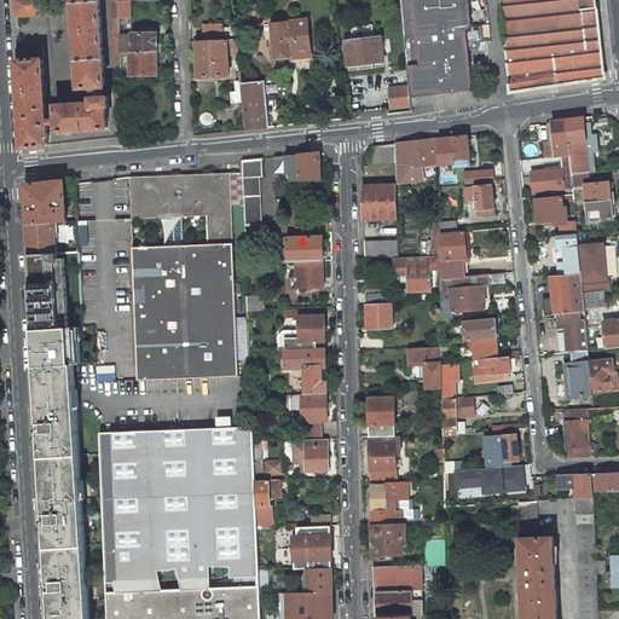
[(12,0),(15,15),(17,17),(28,16),(28,13),(40,13),(40,16),(51,15),(50,0),(12,0)]
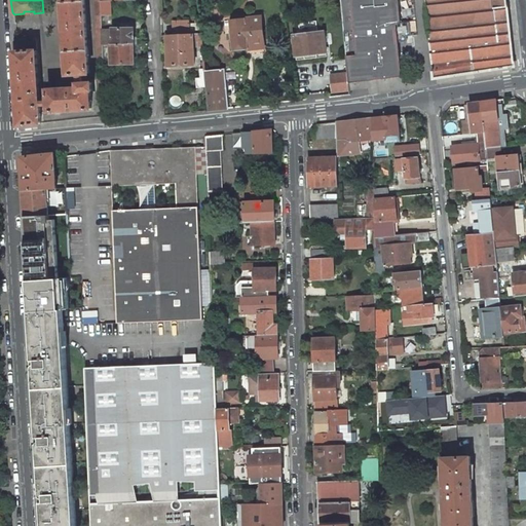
[(89,73),(85,0),(84,0),(63,0),(63,3),(68,74),(69,75),(79,74),(83,74),(89,74),(89,73)]
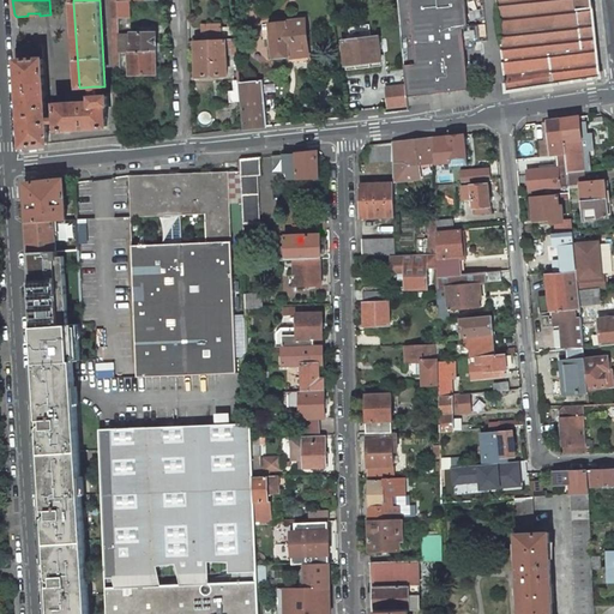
[(112,0),(118,137),(124,136),(121,71),(120,52),(119,34),(119,19),(119,1),(118,0),(112,0)]
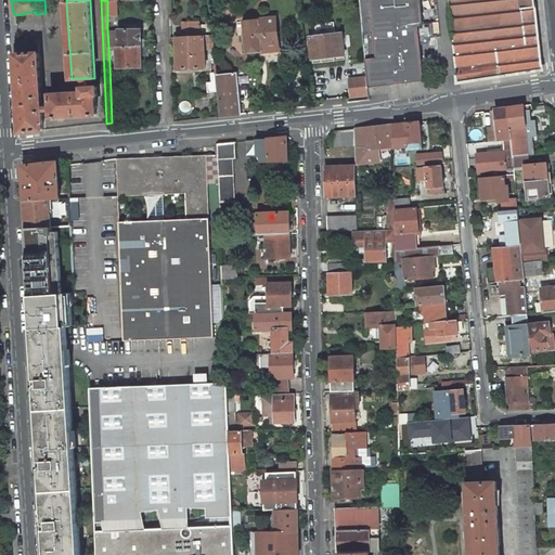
[(418,25),(423,24),(421,0),(359,0),(366,78),(368,88),(424,81),(418,25)]
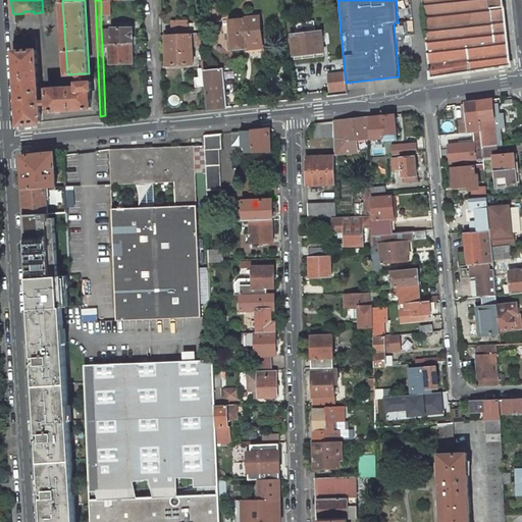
[(504,7),(503,0),(422,0),(424,16),(504,7)]
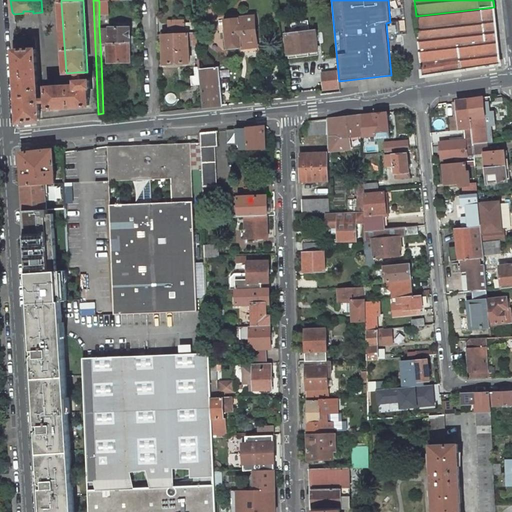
[(99,16),(108,15),(108,1),(99,1),(99,16)]
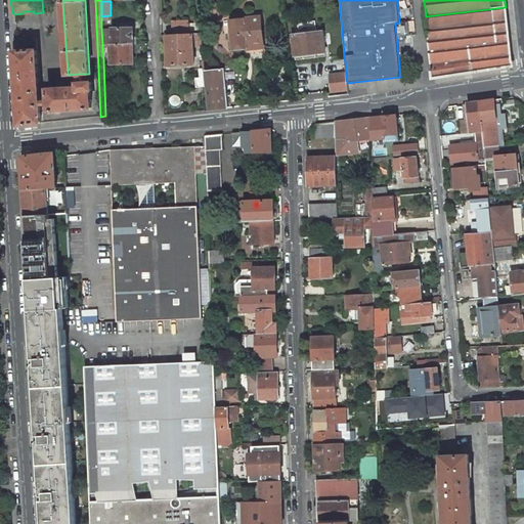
[(426,16),(432,78),(513,66),(506,7),(426,16)]
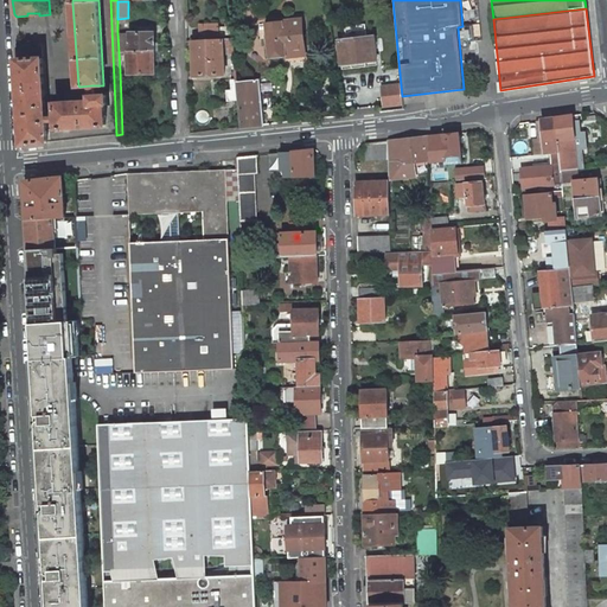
[(300,19),(267,24),(270,56),(285,55),(285,51),(304,49),(300,19)]
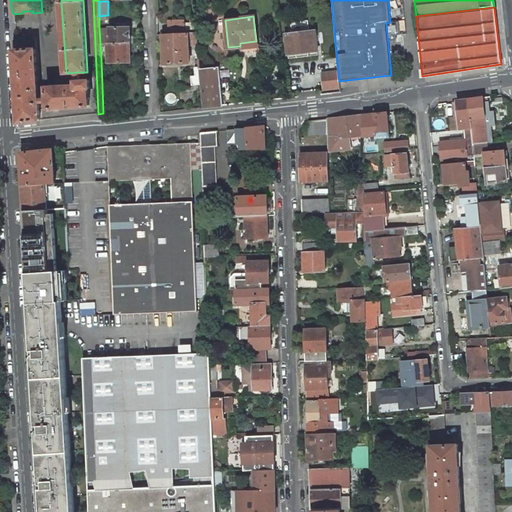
[(169,21),(169,33),(185,33),(185,24),(184,20),(169,21)]
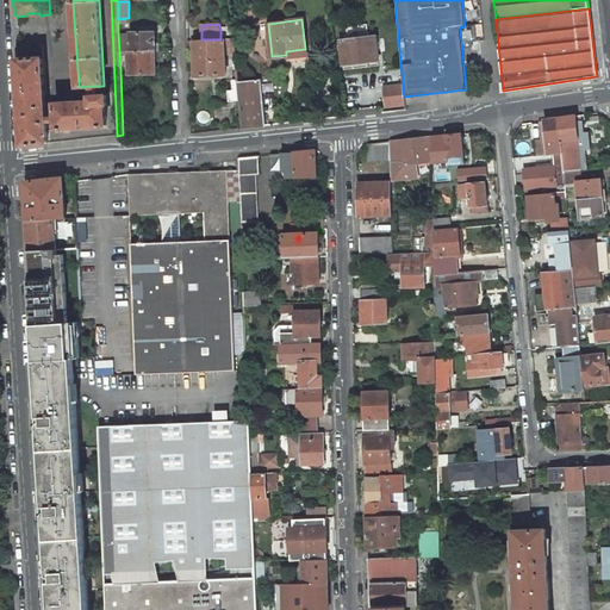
[(232,27),(221,29),(221,39),(234,38),(232,27)]
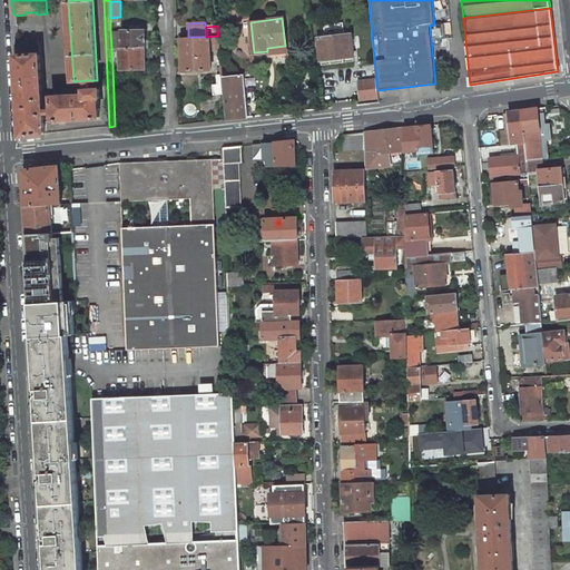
[(123,48),(145,48),(145,30),(123,31),(123,48)]
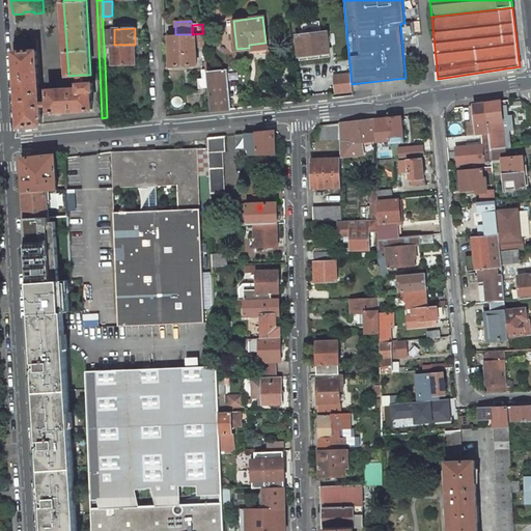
[(103,29),(104,45),(113,45),(114,45),(114,29),(103,29)]
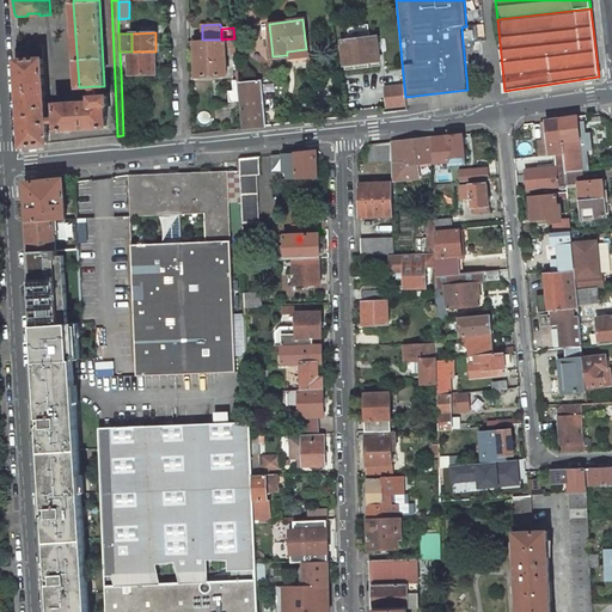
[(377,37),(342,41),(346,71),(380,66),(377,37)]
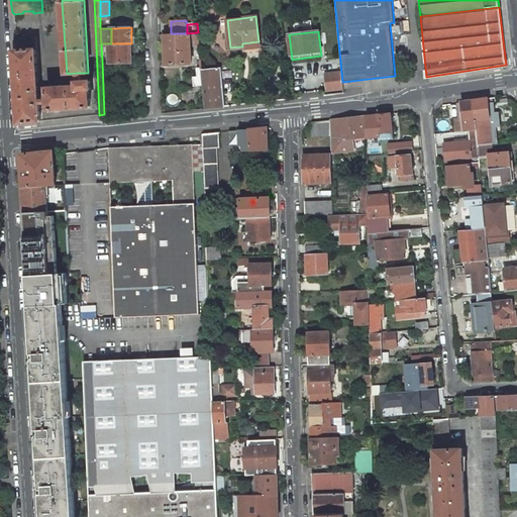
[(171,33),(165,34),(166,66),(192,65),(191,41),(196,41),(196,46),(199,46),(198,32),(187,33),(171,33)]
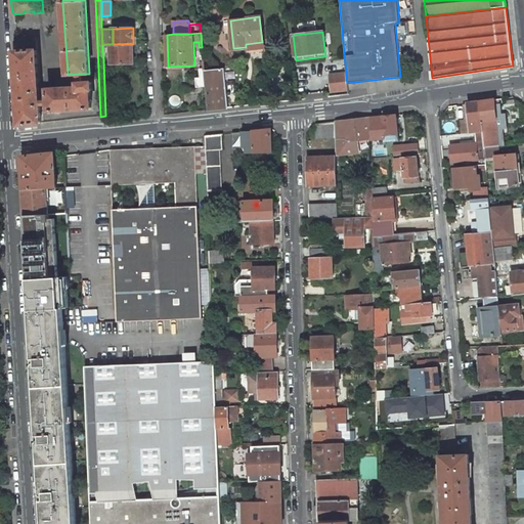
[(36,42),(34,39),(16,40),(14,43),(19,126),(41,123),(40,105),(40,101),(37,50),(36,42)]
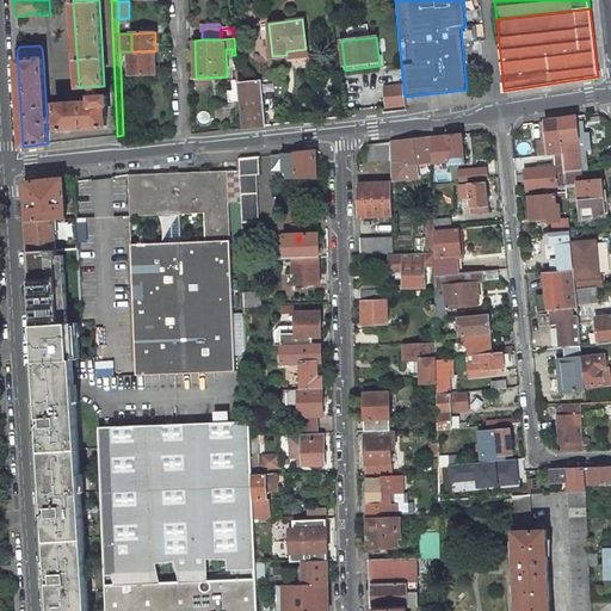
[(130,51),(119,51),(121,71),(130,71),(130,51)]
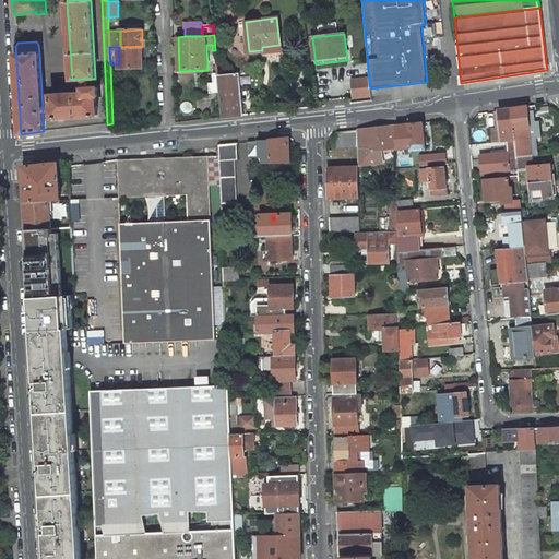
[(120,47),(119,47),(119,64),(119,68),(143,68),(142,47),(120,47)]
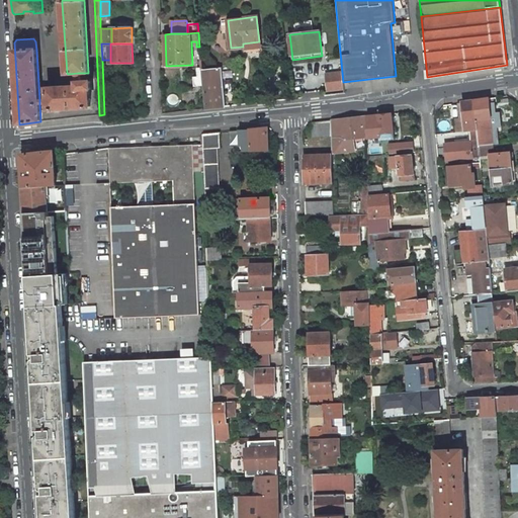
[(194,86),(203,85),(201,70),(200,56),(196,56),(197,61),(196,61),(197,77),(194,77),(194,86)]
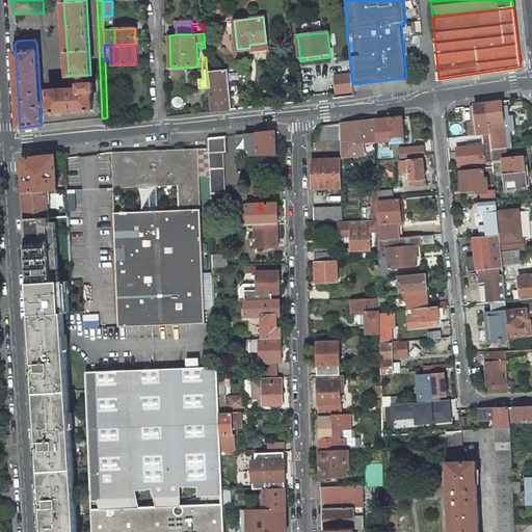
[(228,70),(207,72),(209,87),(211,111),(231,110),(228,70)]
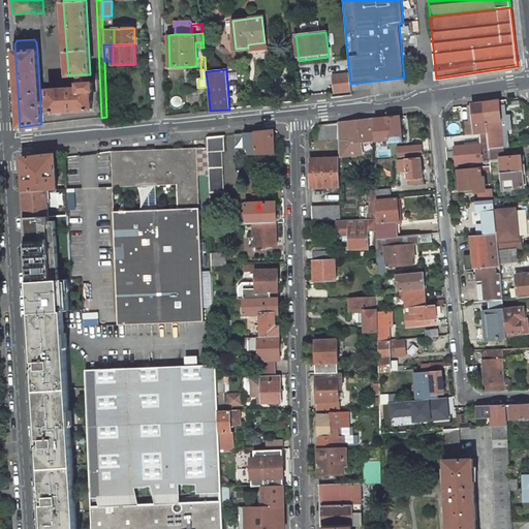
[(349,74),(333,76),(335,92),(351,91),(350,84),(349,74)]
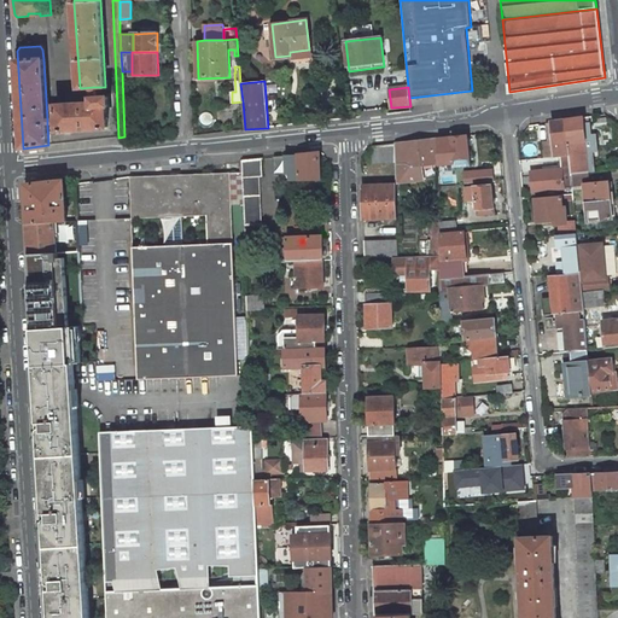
[(93,103),(57,105),(57,106),(58,118),(58,123),(58,130),(59,132),(108,128),(109,128),(108,108),(111,108),(110,97),(98,97),(94,98),(93,98),(93,103)]
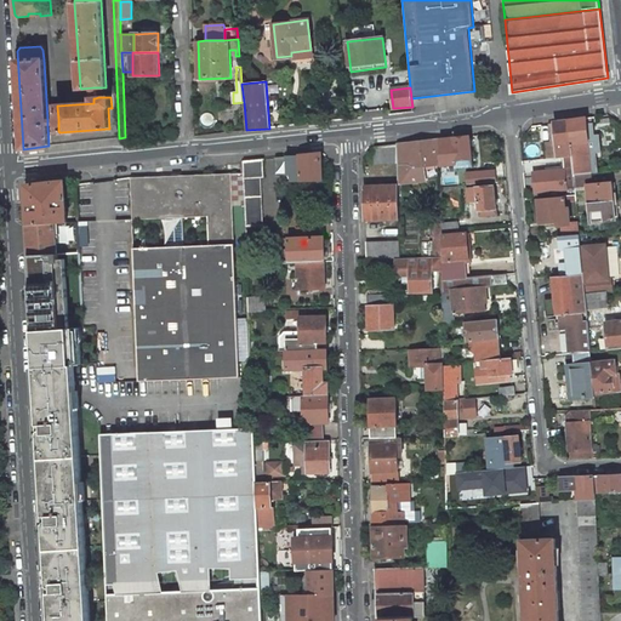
[(587,124),(592,124),(592,118),(568,121),(573,157),(574,176),(592,174),(587,124)]
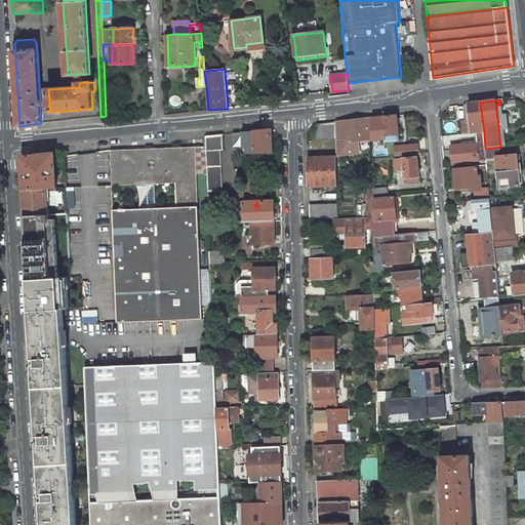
[(476,132),(484,132),(480,103),(469,104),(472,133),(476,133),(476,132)]
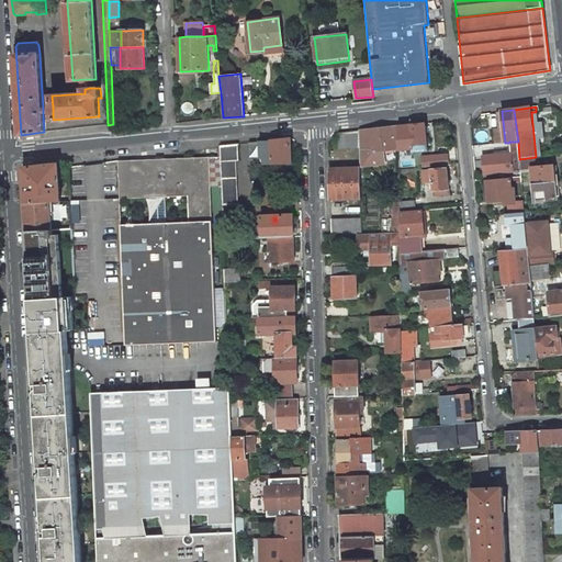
[(497,112),(499,127),(494,128),(496,144),(505,143),(502,111),(497,112)]
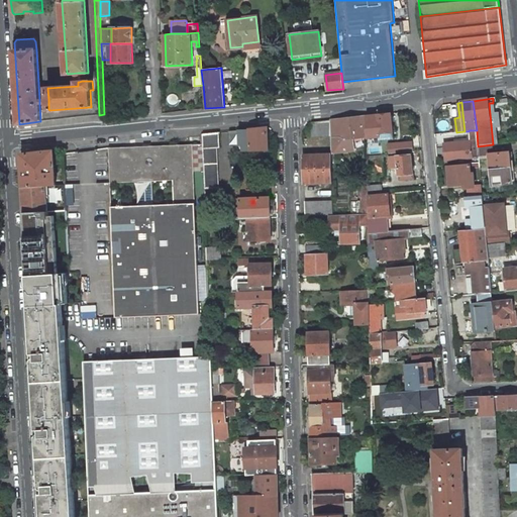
[(367,137),(367,138),(379,137),(378,133),(393,132),(391,114),(366,116),(367,137)]
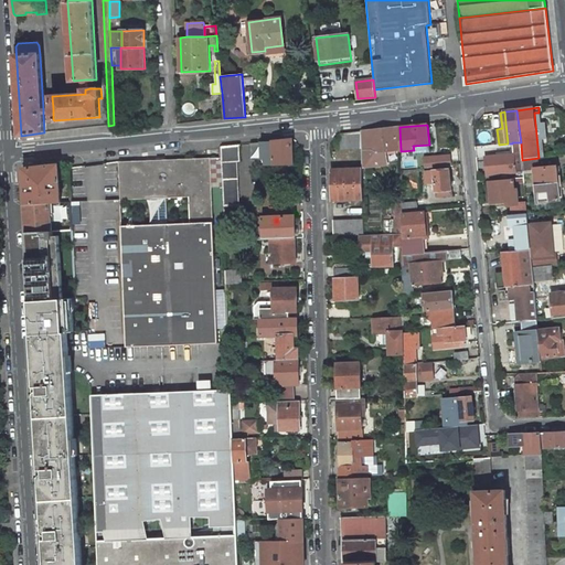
[(361,148),(362,159),(364,159),(365,169),(387,166),(385,152),(396,151),(396,150),(401,150),(400,127),(361,131),(361,148)]
